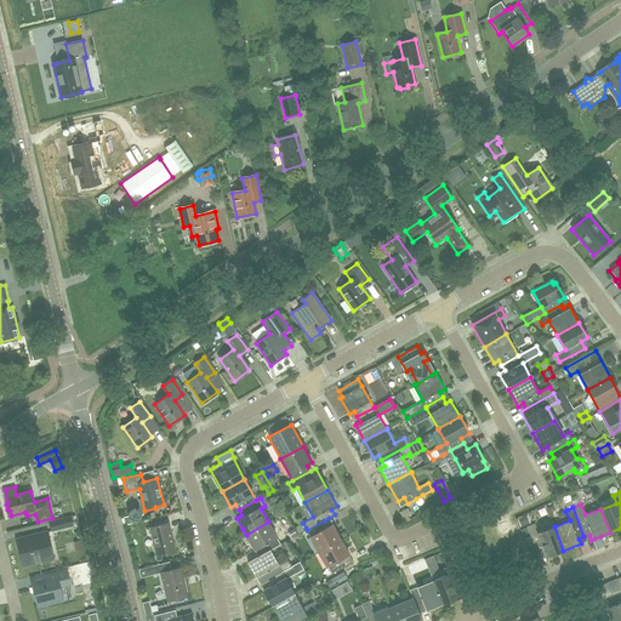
[(70,516),(66,517),(49,522),(51,531),(74,527),(70,516)]
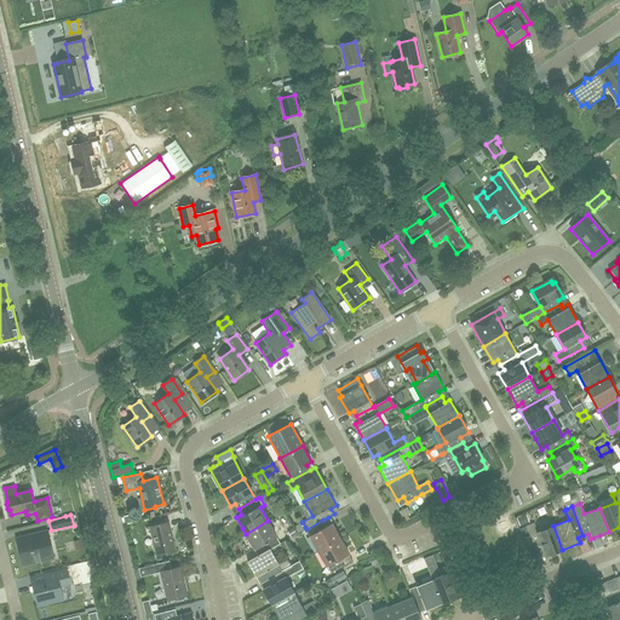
[(323,520),(306,529),(319,550),(340,538),(332,522),(327,524),(323,520)]
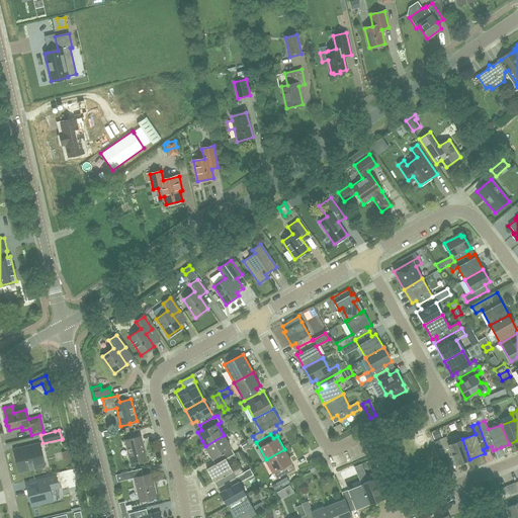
[(224,435),(205,446),(212,459),(217,457),(220,461),(226,458),(234,454),(224,435)]
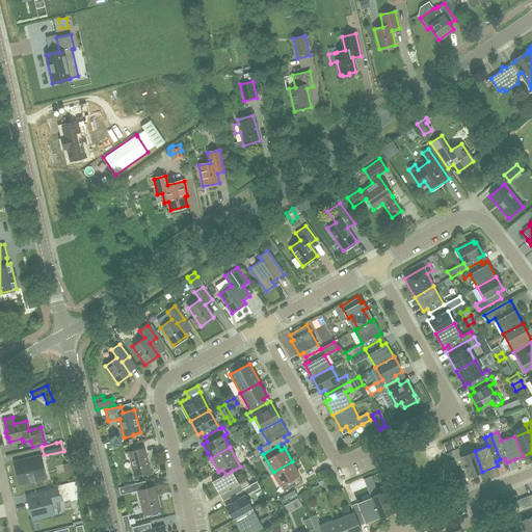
[(134,476),(151,472),(144,448),(128,452),(134,476)]
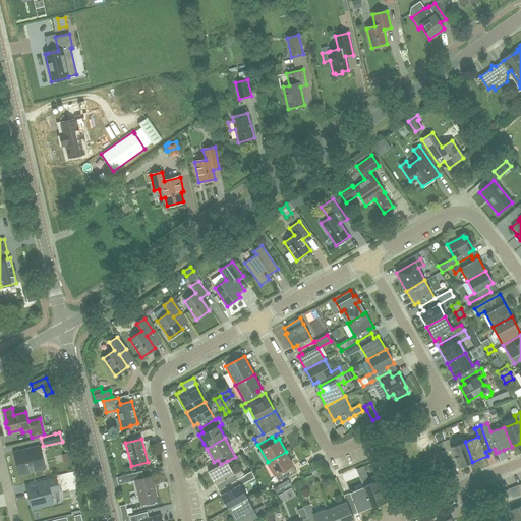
[(254,439),(253,439),(247,443),(250,448),(257,445),(256,443),(254,439)]
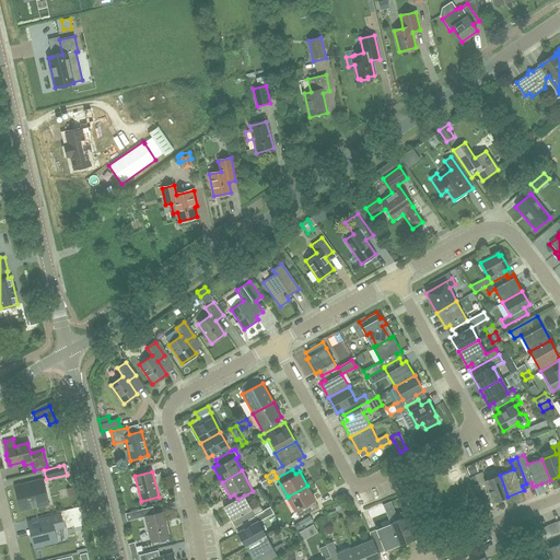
[(482,473),(475,475),(475,476),(478,483),(483,497),(490,494),(493,502),(508,497),(500,475),(486,480),(482,473)]
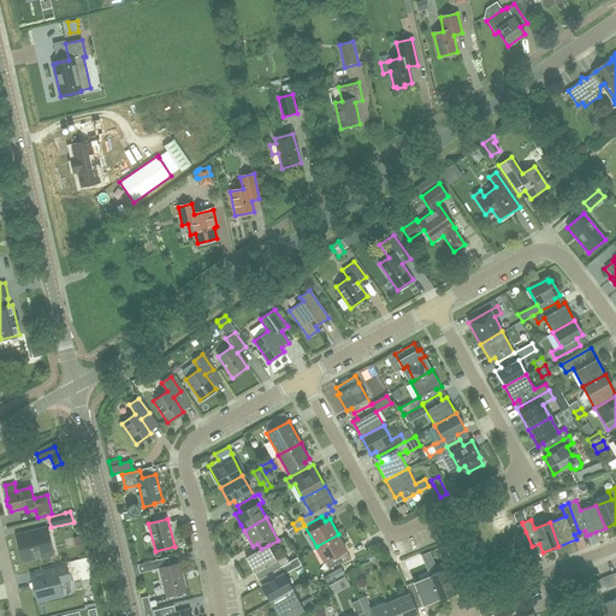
[(16,534),(22,560),(52,552),(46,527),(16,534)]
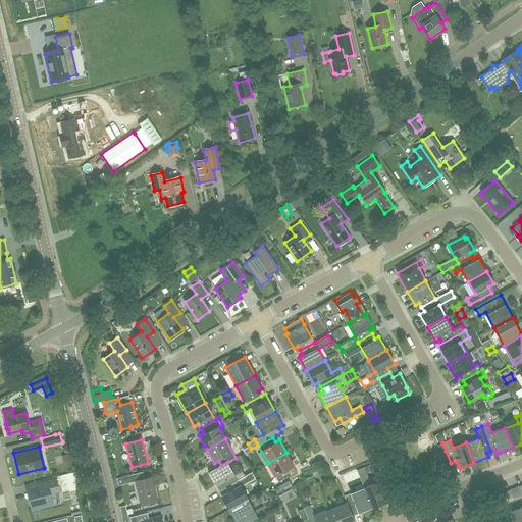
[(286,453),(268,463),(278,482),(293,474),(290,469),(295,467),(286,453)]
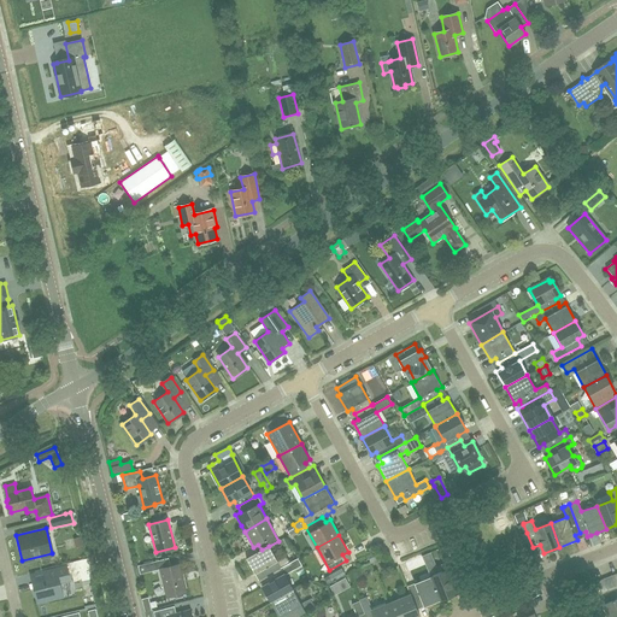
[(262,550),(246,558),(256,575),(260,573),(263,577),(289,563),(286,556),(277,562),(269,546),(262,550)]
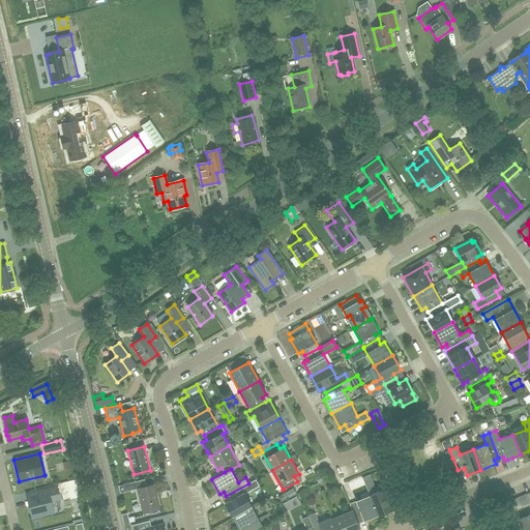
[(370,474),(362,477),(362,478),(367,490),(375,487),(371,475),(370,474)]
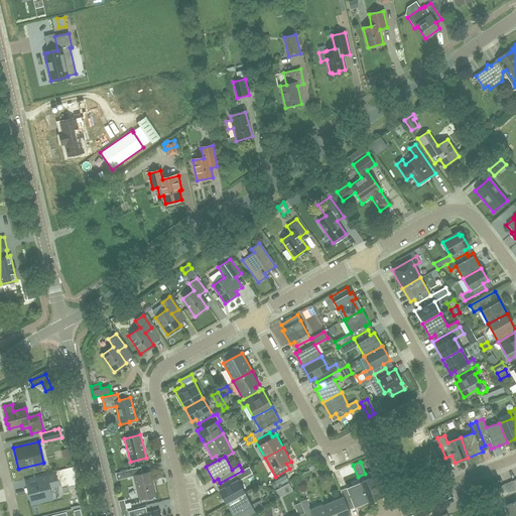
[(142,474),(140,467),(115,473),(111,474),(113,481),(117,480),(134,476),(139,499),(144,498),(145,500),(146,501),(152,499),(153,498),(153,496),(155,495),(149,472),(142,474)]
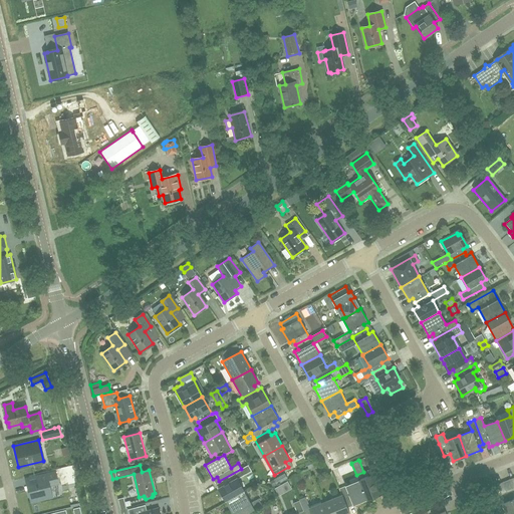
[(222,485),(218,488),(225,501),(243,491),(237,479),(251,471),(248,465),(241,469),(219,481),(222,485)]
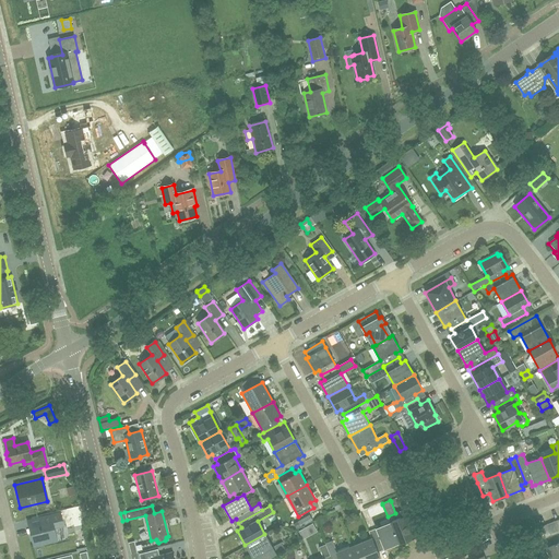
[(79,509),(71,511),(74,527),(83,525),(79,509)]
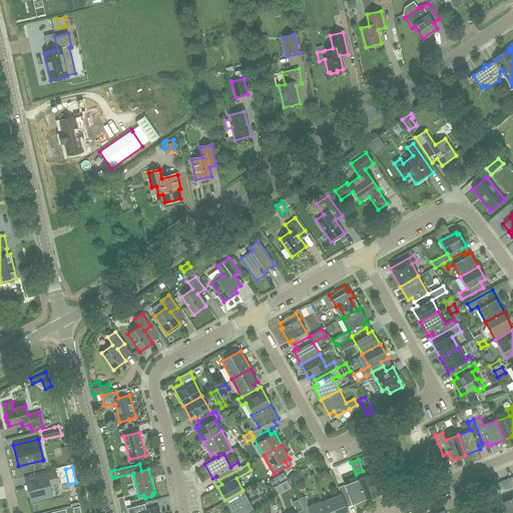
[(29,483),(27,484),(31,501),(51,496),(48,484),(57,482),(54,470),(39,474),(40,481),(29,483)]
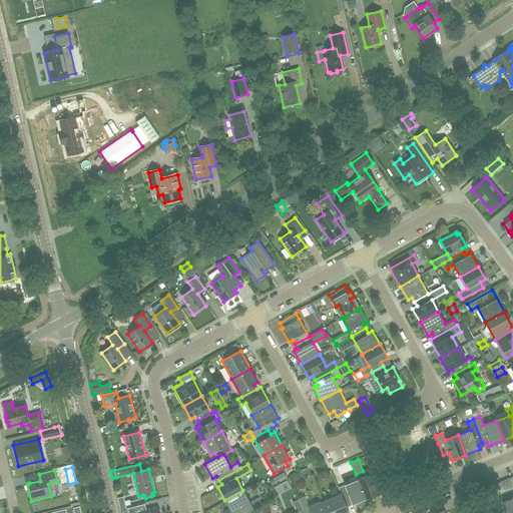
[(283,472),(269,480),(273,486),(287,478),(283,472)]
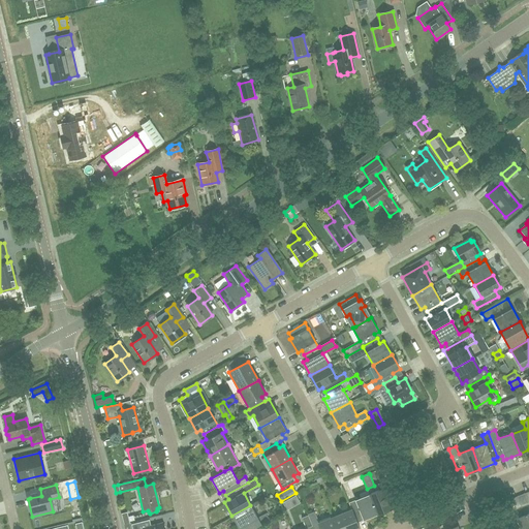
[(376,512),(377,515),(397,507),(389,487),(369,495),(376,512)]
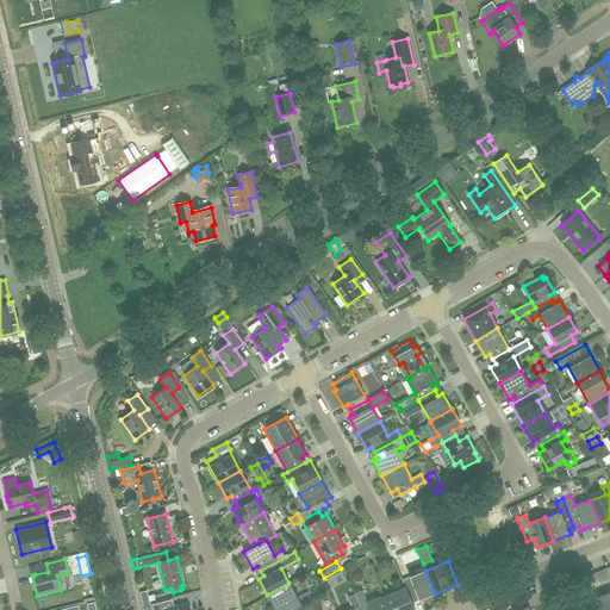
[(359,572),(355,564),(346,567),(350,577),(359,572)]
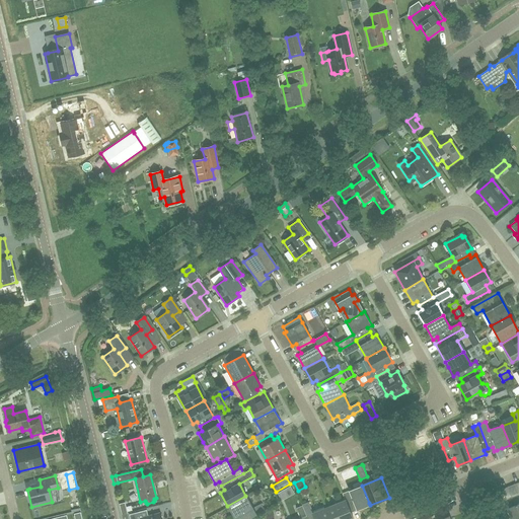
[(514,485),(508,487),(512,498),(518,495),(514,485)]
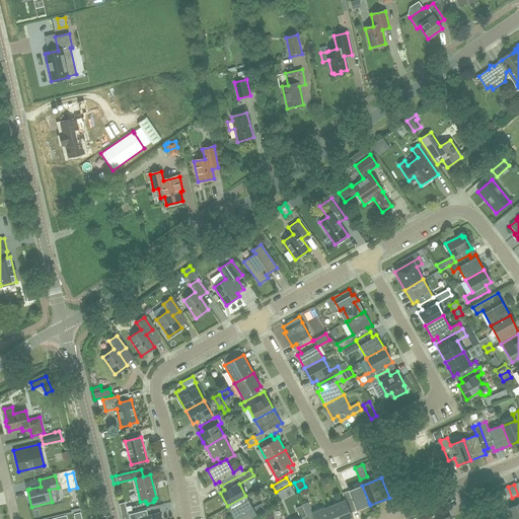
[(283,490),(287,497),(294,493),(290,486),(283,490)]
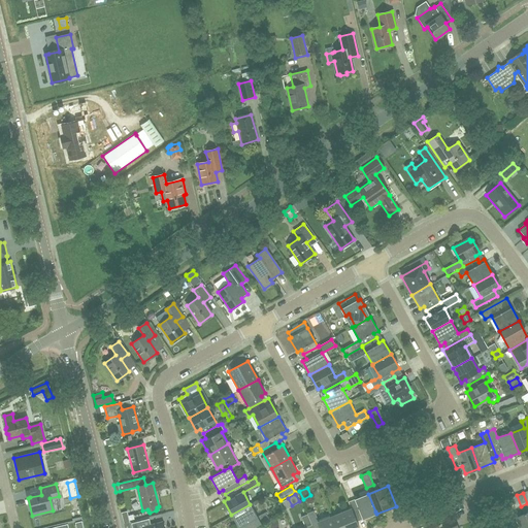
[(368,494),(367,494),(349,502),(352,508),(354,514),(359,512),(362,518),(375,512),(368,494)]
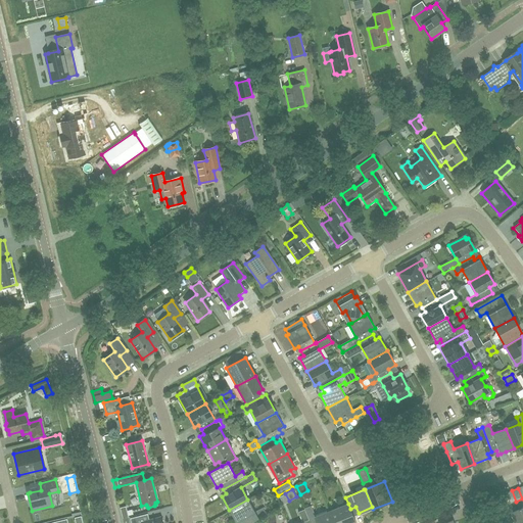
[(512,490),(506,493),(510,504),(516,502),(512,490)]
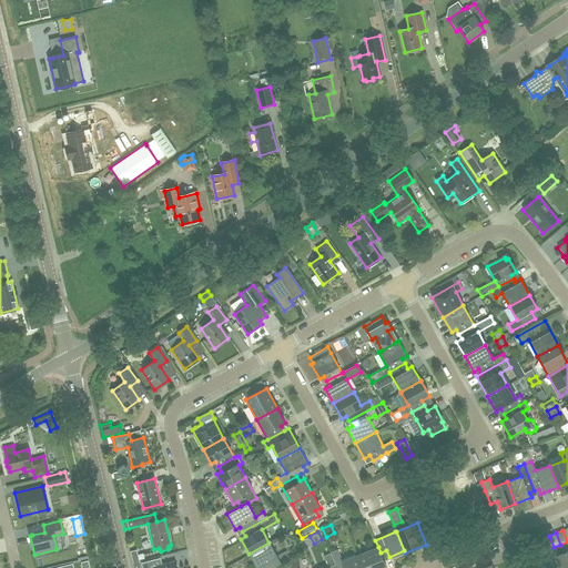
[(256,567),(270,567),(273,567),(281,563),(281,564),(284,561),(290,558),(285,551),(276,556),(269,543),(249,554),(256,567)]
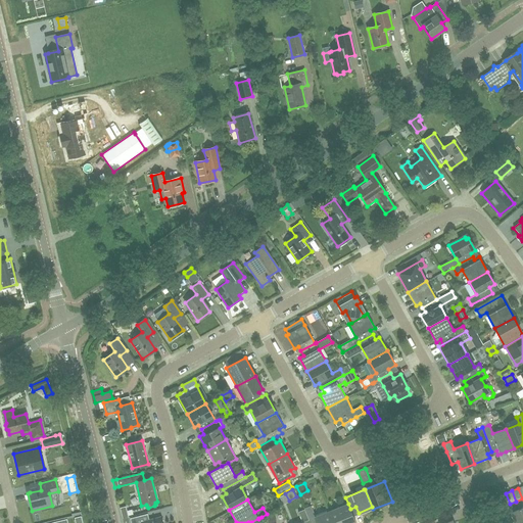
[(355,522),(350,509),(348,504),(328,512),(332,522),(355,522)]
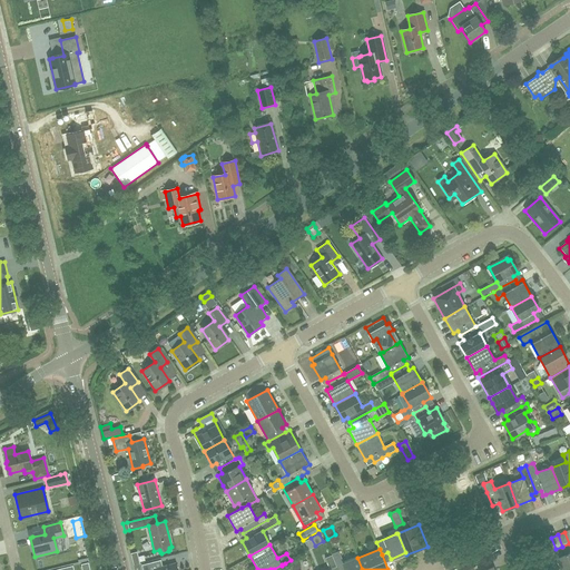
[(332,553),(332,554),(337,569),(362,569),(357,558),(344,563),(338,551),(332,553)]
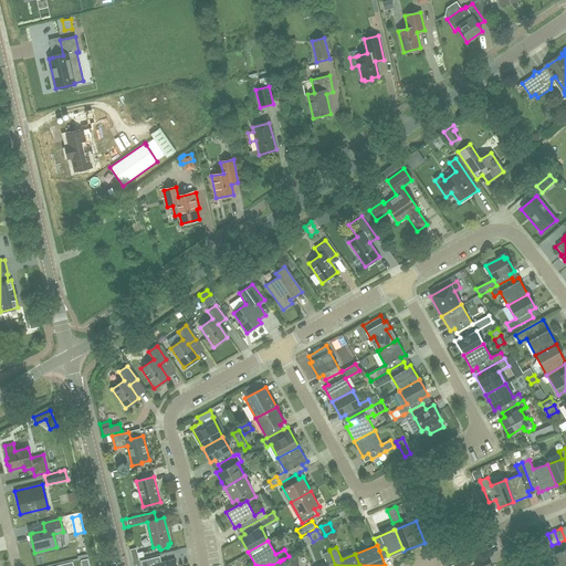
[(565,565),(565,549),(553,556),(556,564),(557,565),(565,565)]
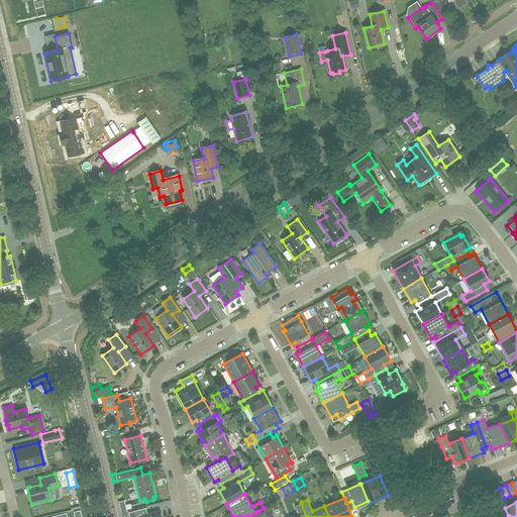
[(295,506),(299,516),(296,516),(306,516),(301,503),(295,506)]
